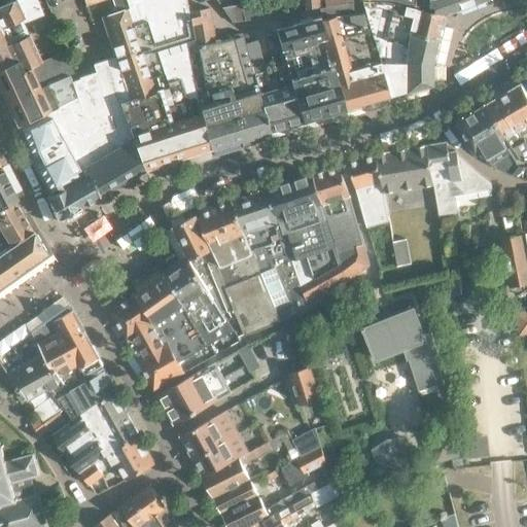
[(15,0),(3,6),(0,6),(0,26),(8,44),(25,36),(28,35),(19,14),(23,13),(27,22),(42,14),(36,0),(15,0)]
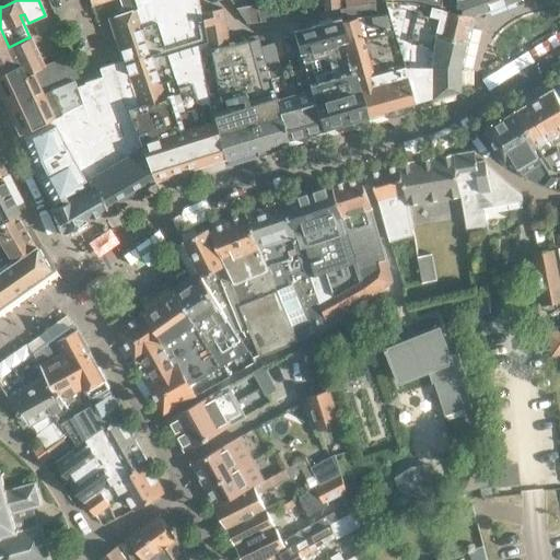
[(120,0),(125,12),(108,19),(120,60),(136,105),(126,108),(136,132),(132,133),(135,137),(138,141),(142,152),(153,181),(196,166),(172,93),(165,95),(132,0),(120,0)]
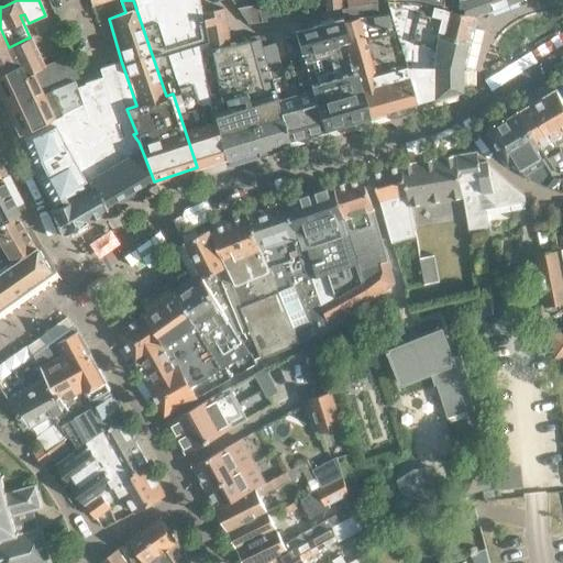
[(197,0),(133,0),(166,96),(173,94),(197,167),(223,157),(210,112),(198,50),(206,48),(199,11),(197,0)]
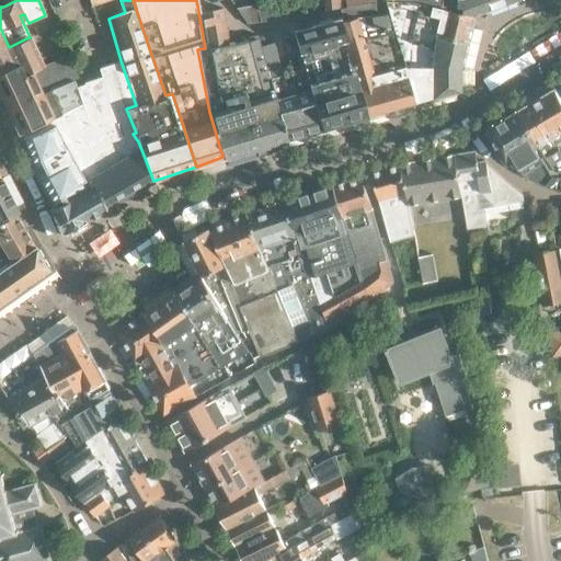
[(322,0),(323,9),(339,8),(338,0),(322,0)]
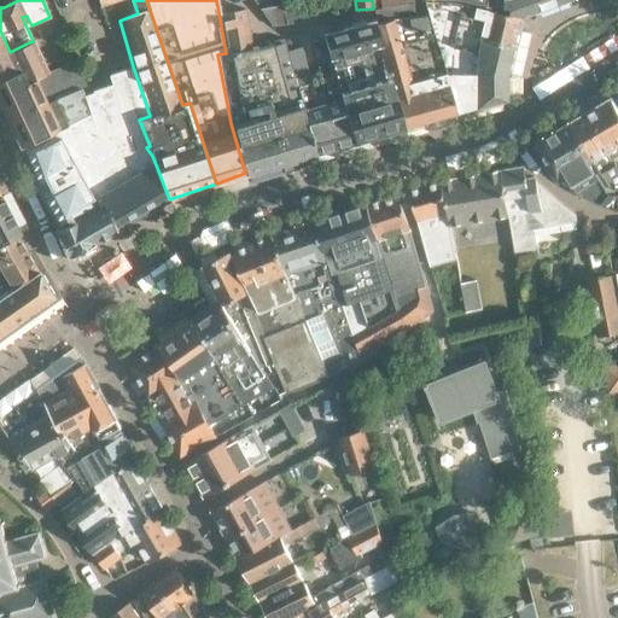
[(459,3),(500,12),(502,0),(419,0),(420,1),(423,1),(459,3)]
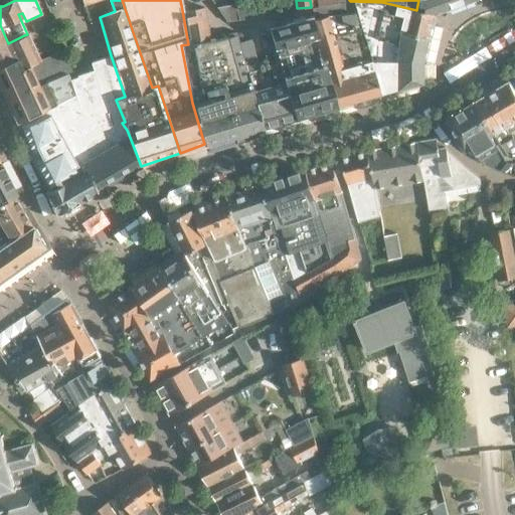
[(471,0),(418,0),(416,10),(432,14),(433,10),(435,10),(442,7),(443,10),(471,0)]
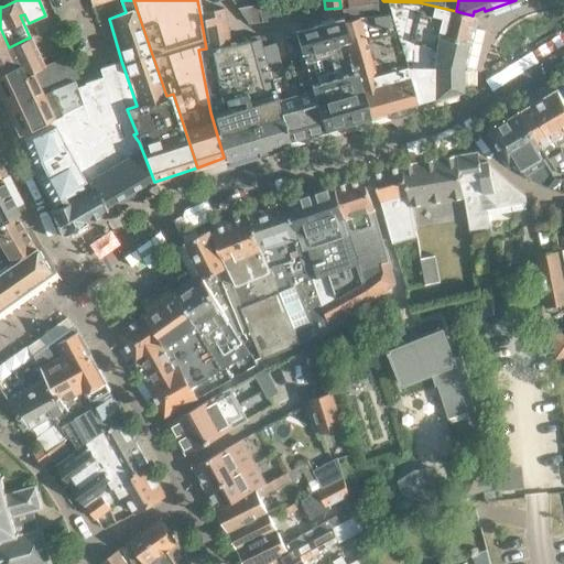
[(419,2),(386,1),(389,13),(407,71),(415,102),(462,88),(461,66),(466,42),(473,15),(456,11),(419,2)]
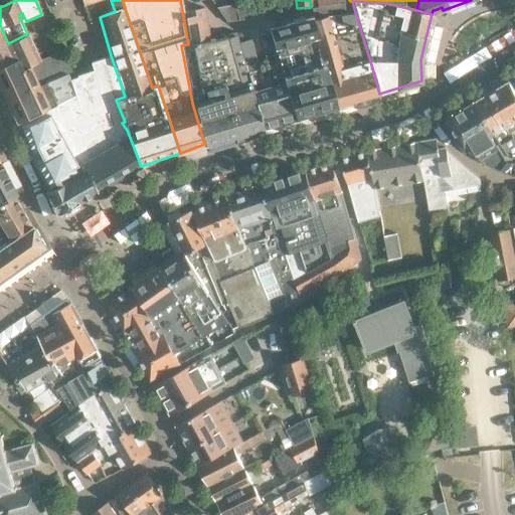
[(224,21),(236,19),(233,3),(214,7),(224,21)]
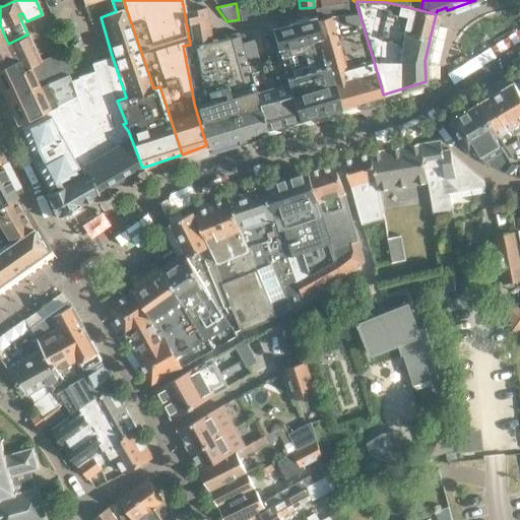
[(184,10),(190,45),(210,41),(205,7),(184,10)]
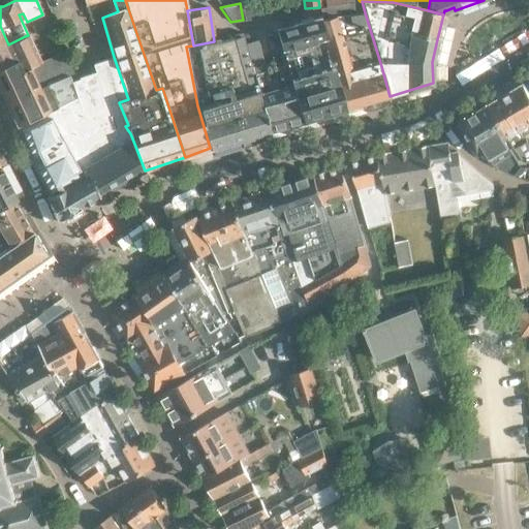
[(335,17),(318,21),(344,110),(390,96),(381,66),(351,74),(335,17)]
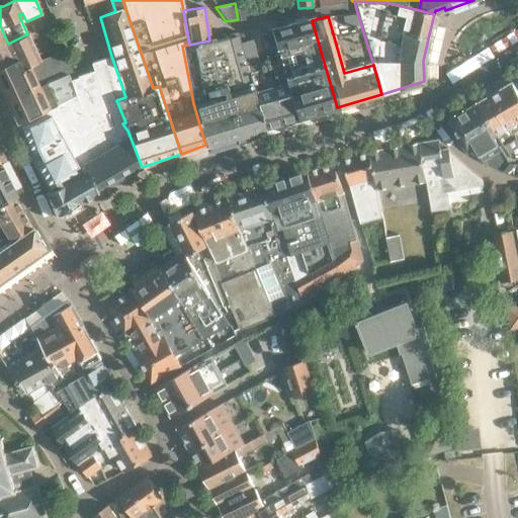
[(312,20),(311,18),(289,24),(269,29),(279,64),(288,93),(296,118),(337,107),(312,20)]
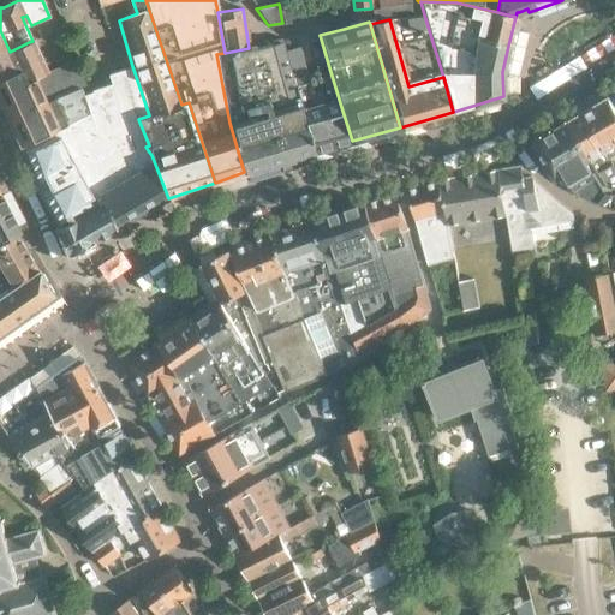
[(0,30),(0,78),(21,70),(25,83),(36,78),(45,75),(45,72),(40,61),(39,63),(29,42),(10,52),(0,30)]
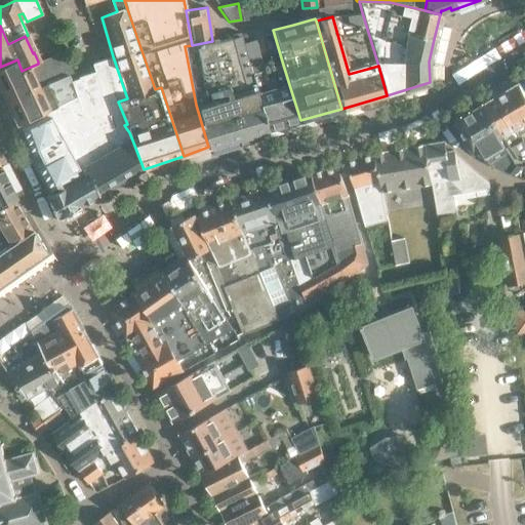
[(255,88),(251,74),(239,33),(225,36),(226,40),(212,42),(212,41),(192,45),(185,46),(196,105),(208,147),(268,130),(258,97),(255,88)]
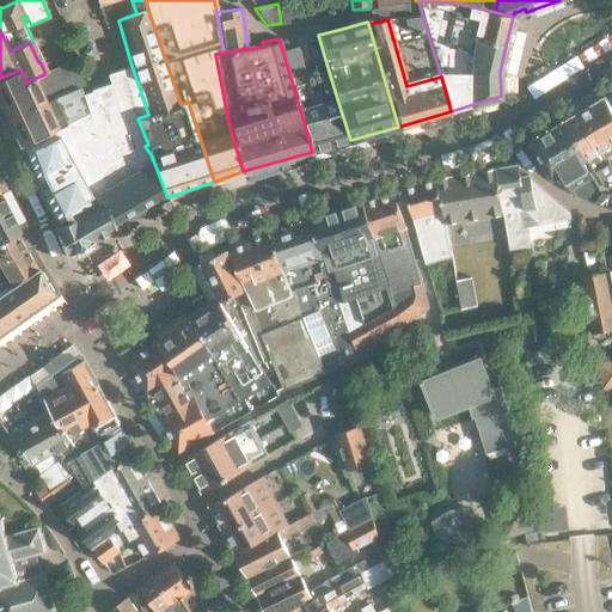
[(50,129),(20,145),(38,188),(57,226),(54,228),(66,256),(118,226),(118,225),(167,197),(155,166),(151,154),(147,150),(145,146),(148,145),(138,118),(148,115),(132,66),(108,74),(110,84),(91,90),(91,91),(83,95),(79,86),(85,84),(78,66),(75,60),(44,72),(44,74),(36,78),(47,99),(54,97),(66,123),(50,129)]
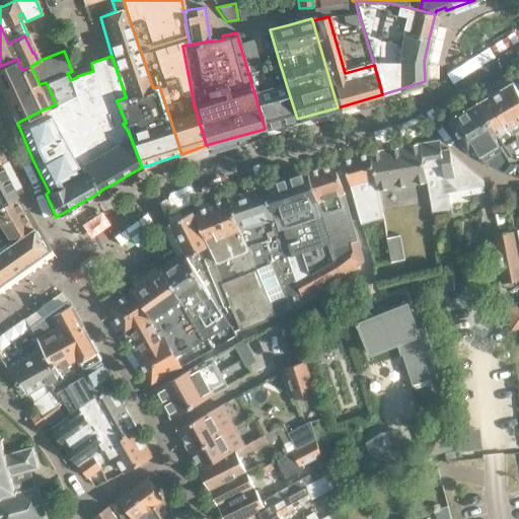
[(56,104),(46,82),(40,84),(30,66),(21,70),(17,59),(0,66),(0,85),(17,123),(43,109),(56,104)]
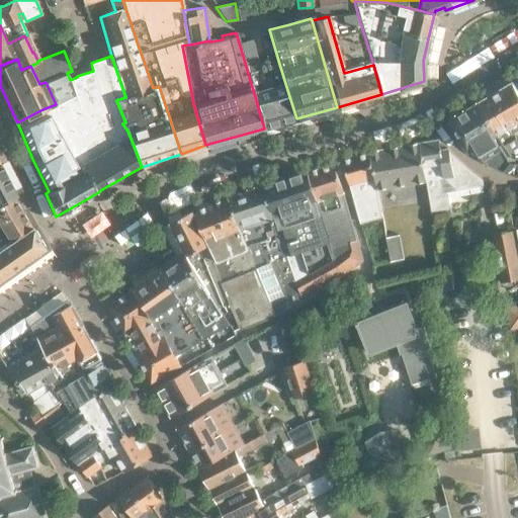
[(279,64),(248,73),(252,87),(255,96),(264,128),(296,118),(288,93),(279,64)]
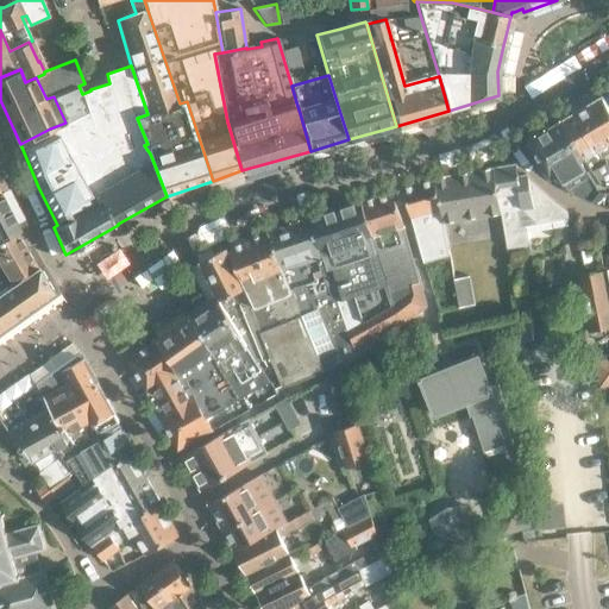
[(608,106),(602,95),(563,119),(585,157),(591,168),(601,183),(608,183),(608,106)]
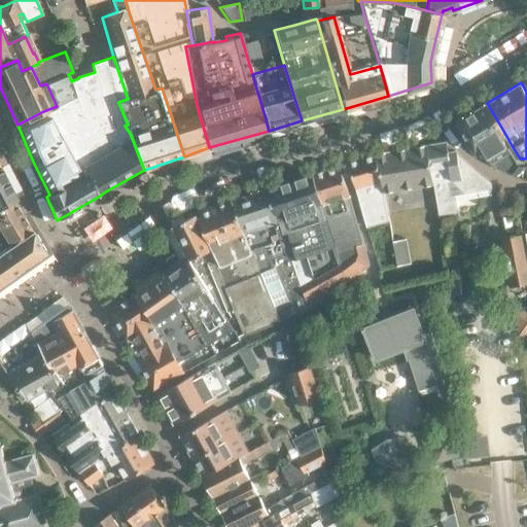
[(462,117),(460,126),(477,153),(483,159),(500,171),(522,180),(526,180),(526,159),(520,159),(512,145),(506,136),(487,103),(462,117)]
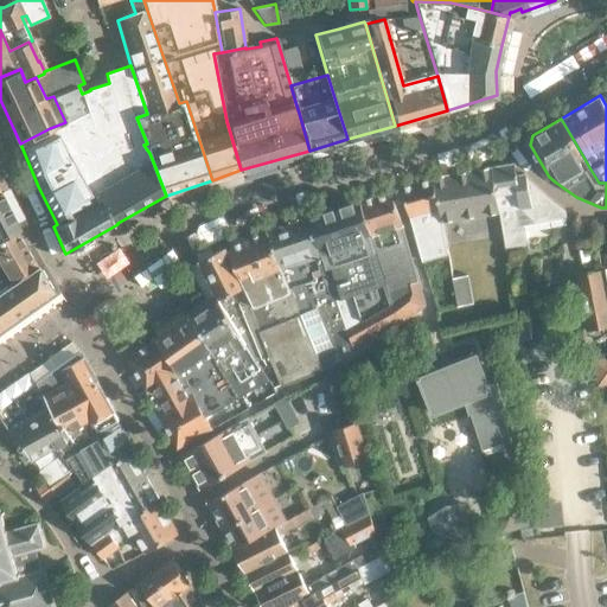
[(513,163),(491,166),(497,195),(498,195),(500,211),(506,248),(525,244),(523,225),(518,227),(515,209),(532,205),(526,176),(525,173),(517,174),(517,172),(516,173),(513,163)]
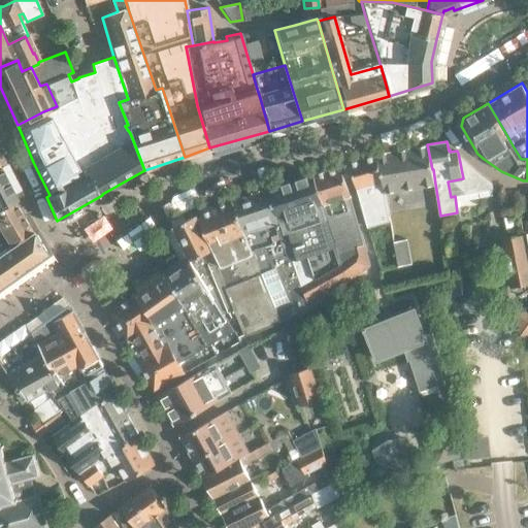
[(432,169),(427,144),(377,154),(385,193),(435,184),(433,169),(432,169)]
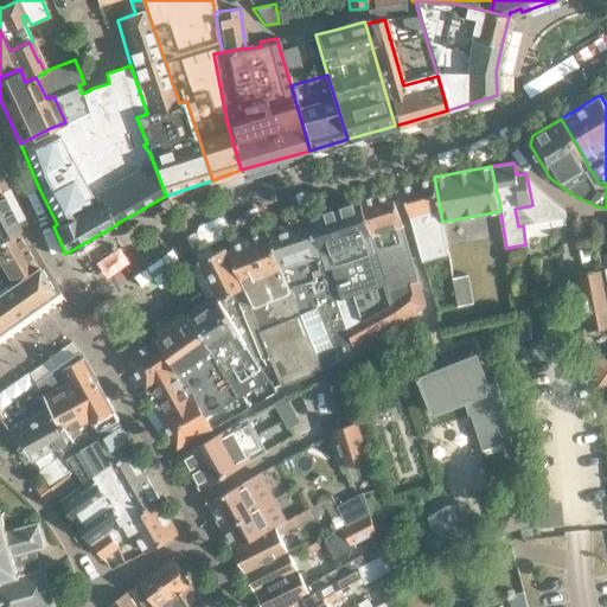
[(402,185),(409,215),(422,261),(448,254),(442,222),(434,177),(402,185)]
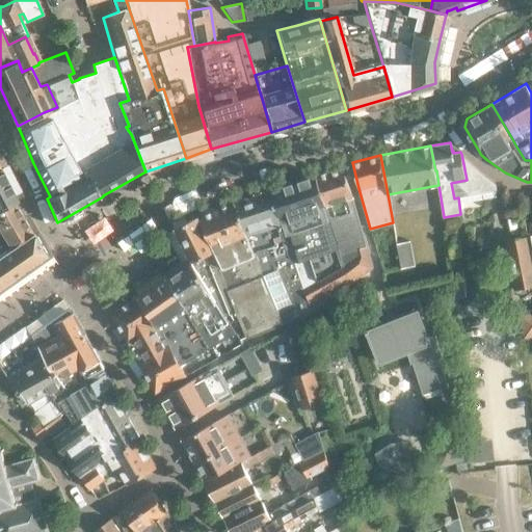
[(342,165),(315,174),(326,206),(351,284),(373,266),(353,196),(342,165)]
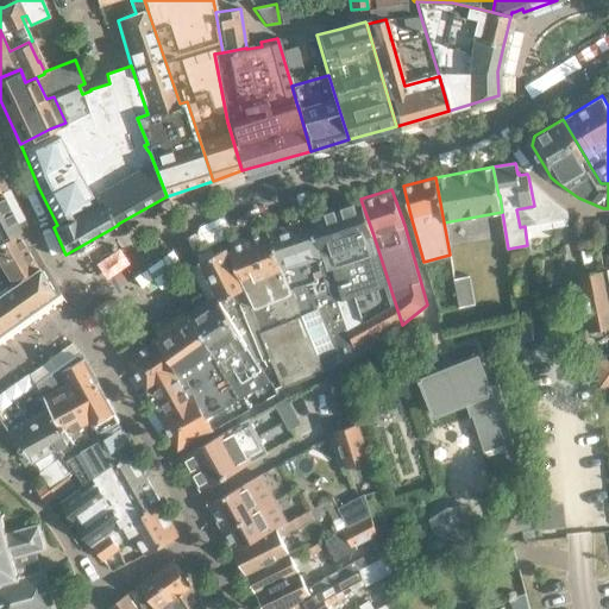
[(0,238),(20,228),(0,190),(0,238)]
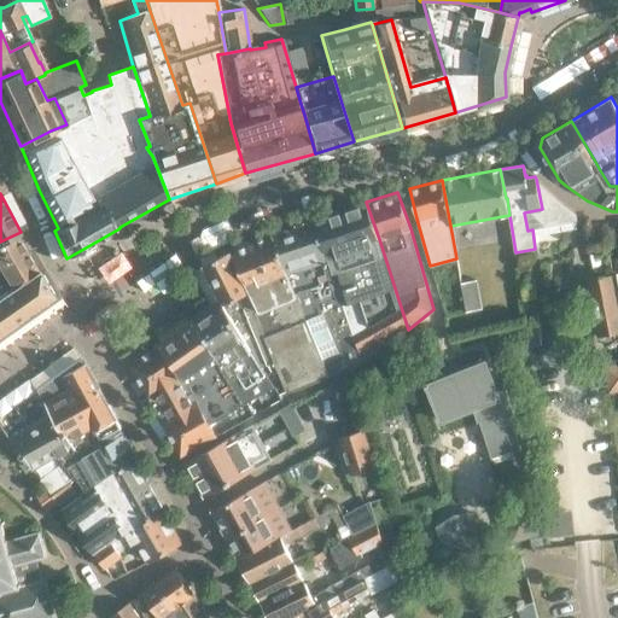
[(366,202),(342,210),(353,246),(355,246),(386,342),(408,330),(379,239),(366,202)]
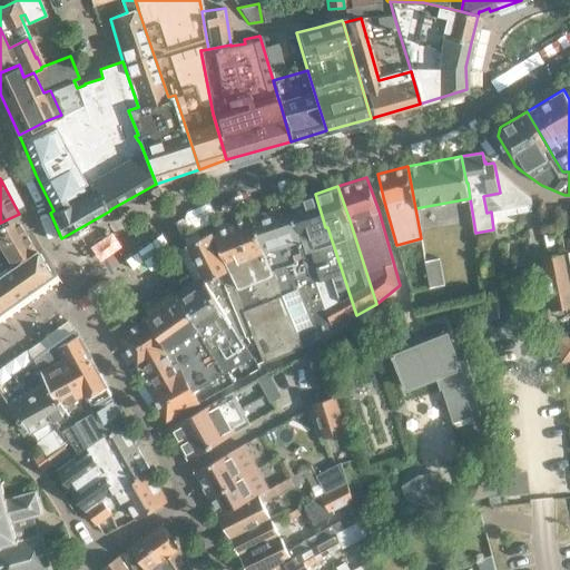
[(325,227),(315,194),(290,202),(325,310),(332,328),(356,315),(327,227),(325,227)]
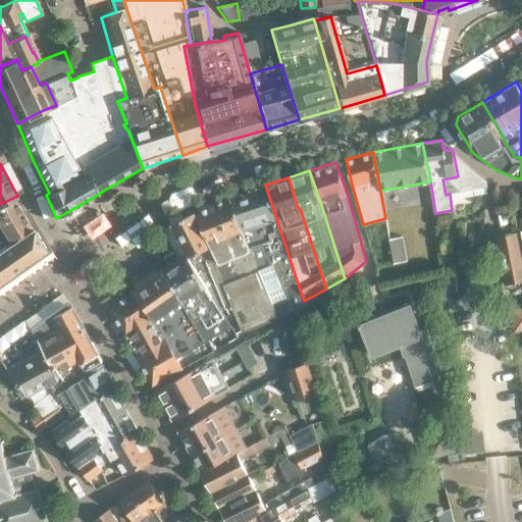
[(265,185),(237,194),(227,197),(194,211),(212,246),(218,261),(215,263),(232,305),(243,330),(278,315),(304,301),(298,283),(265,185)]
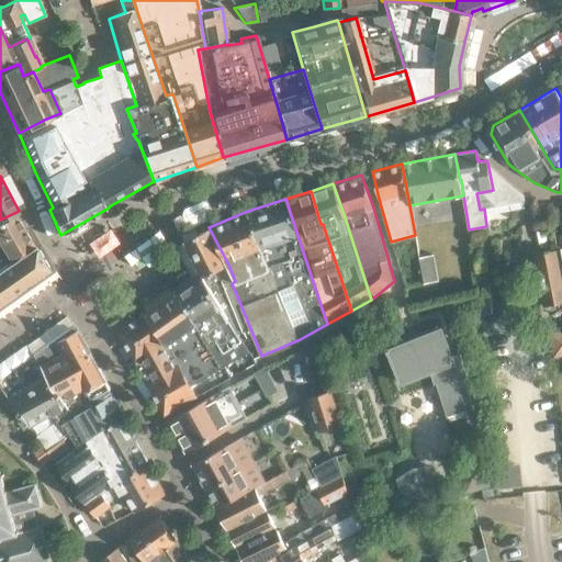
[(0,301),(48,268),(19,211),(0,220),(0,301)]
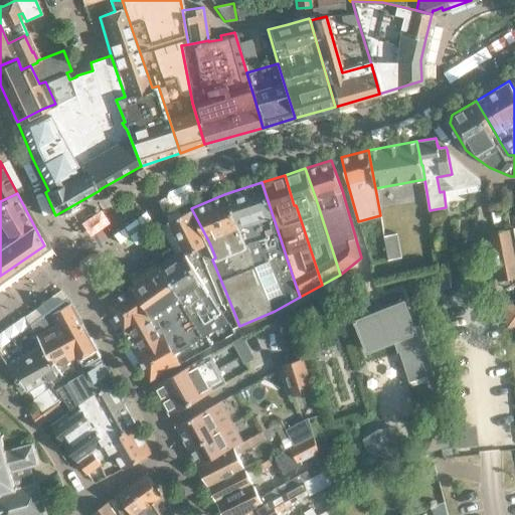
[(184,249),(163,265),(177,290),(181,298),(204,336),(230,321),(218,306),(229,301),(212,260),(215,258),(209,242),(191,208),(168,221),(184,249)]
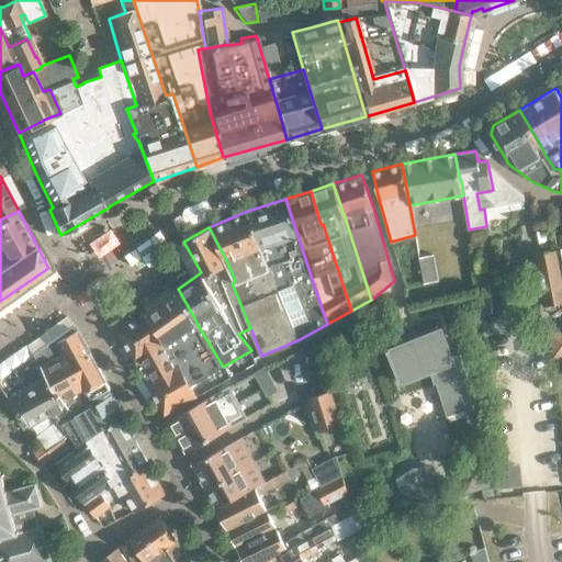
[(544,306),(561,302),(561,280),(555,249),(535,254),(544,306)]
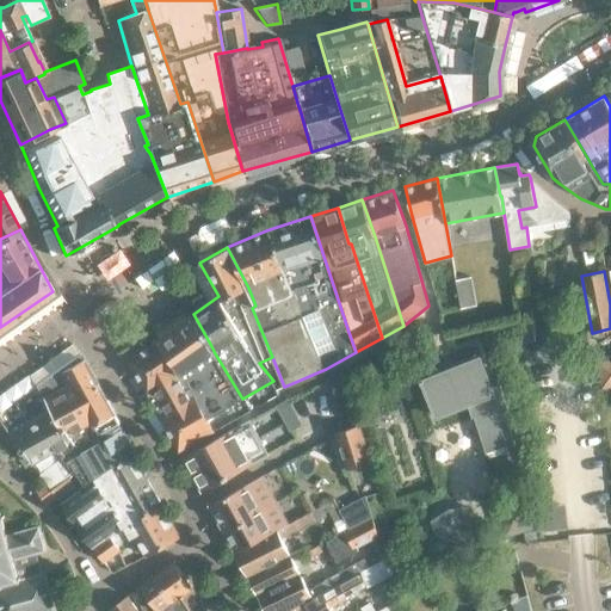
[(462,308),(476,304),(471,278),(456,281),(462,308)]
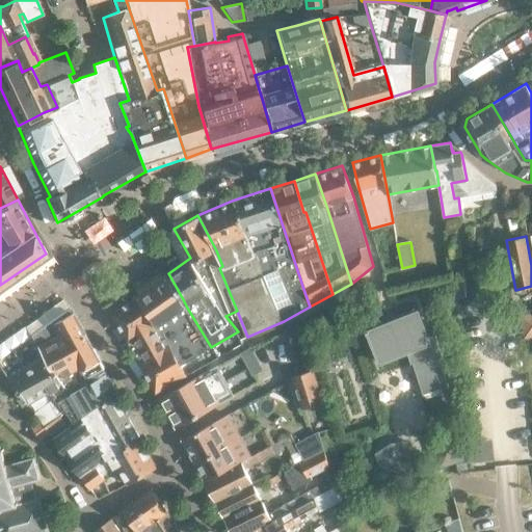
[(168,273),(138,295),(155,319),(156,319),(158,323),(166,339),(181,364),(211,347),(187,308),(168,273)]
